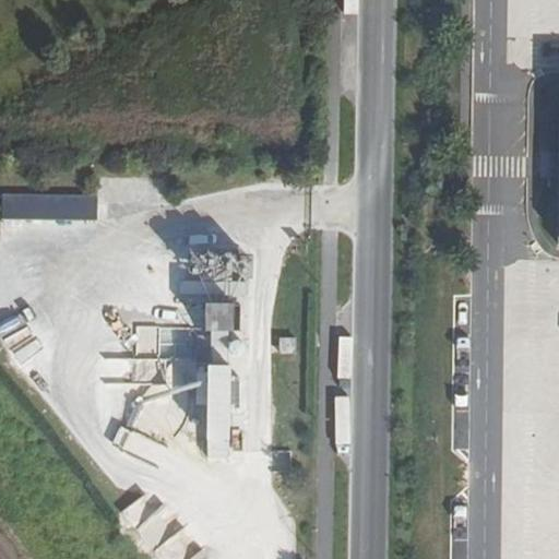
[(97,222),(97,198),(2,197),(2,219),(97,222)]
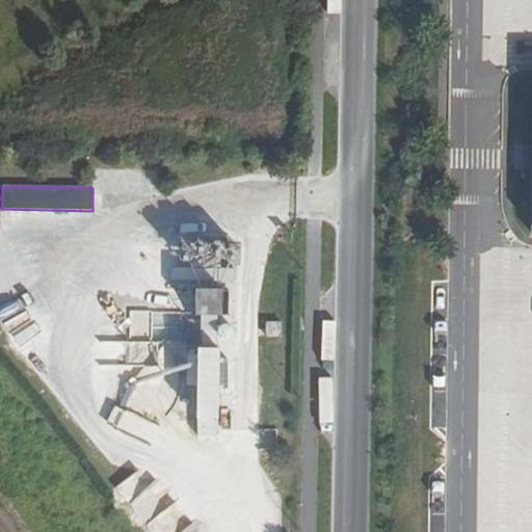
[(218,335),(219,266),(237,266),(237,251),(243,253),(243,230),(227,230),(227,222),(196,222),(196,229),(181,229),(181,250),(173,250),(173,265),(202,265),(201,334),(200,334),(197,414),(219,414),(220,335),(218,335)]
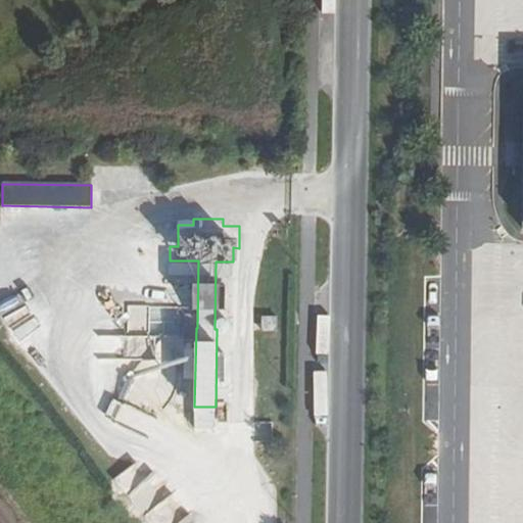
[(277,332),(277,318),(263,318),(263,332),(277,332)]
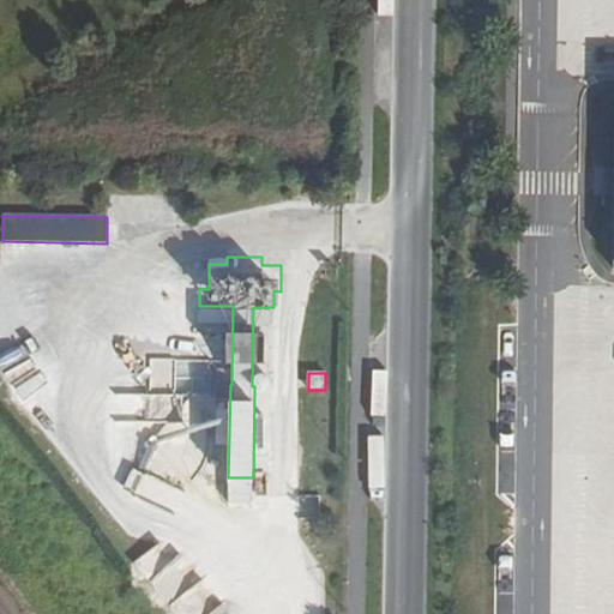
[(175,506),(181,492),(156,482),(151,497),(175,506)]
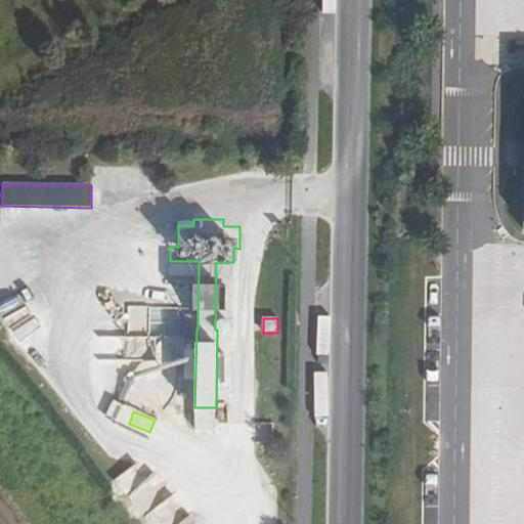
[(172,523),(188,509),(139,456),(118,477),(154,514),(148,519),(154,523),(172,523)]
